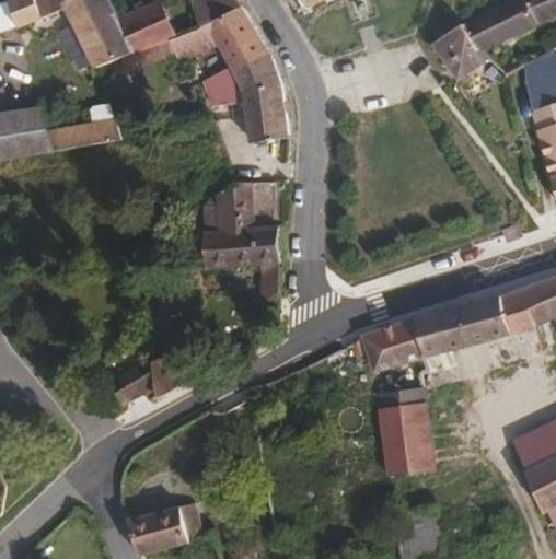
[(62,6),(59,0),(8,0),(13,28),(62,8),(62,6)]
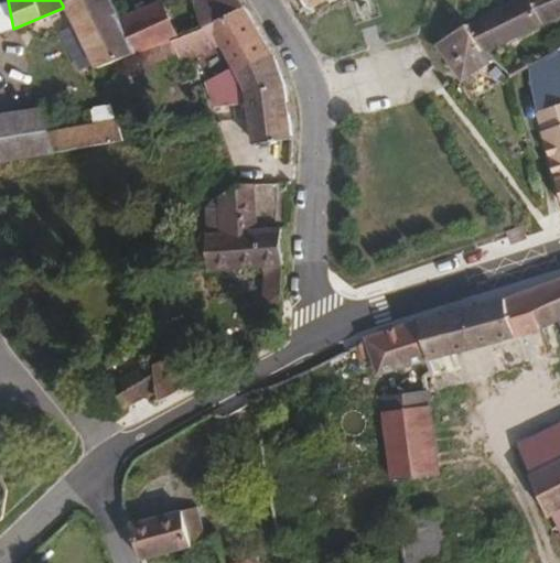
[(115,19),(106,0),(71,0),(63,6),(63,8),(92,67),(131,53),(115,19)]
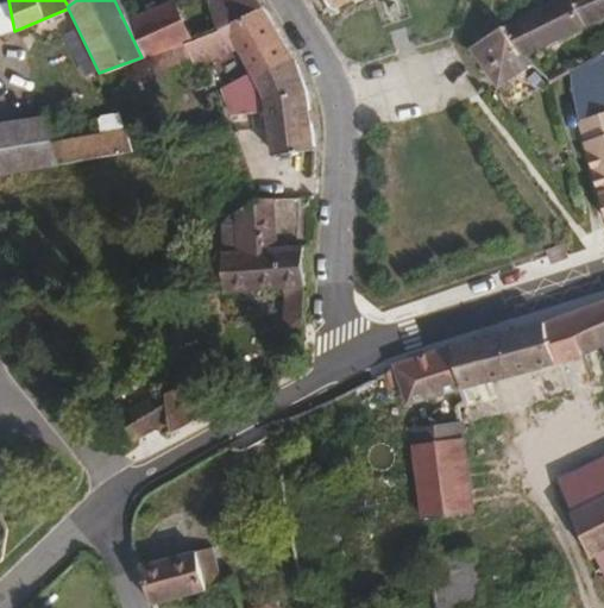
[(216,30),(203,0),(196,0),(174,12),(169,1),(124,20),(142,57),(188,39),(216,30)]
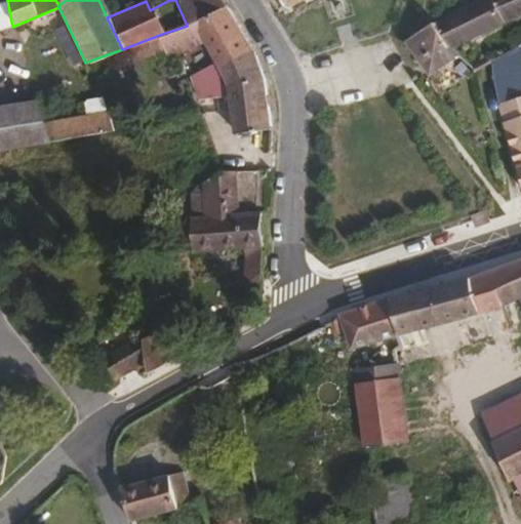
[(223,5),(219,0),(175,0),(187,26),(195,22),(223,5)]
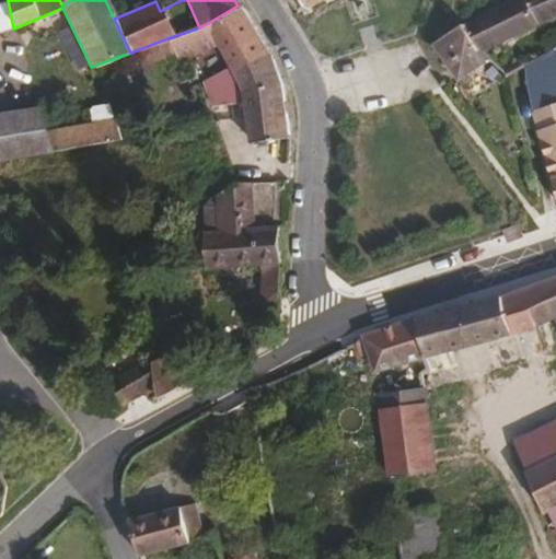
[(289,0),(294,11),(315,0),(289,0)]
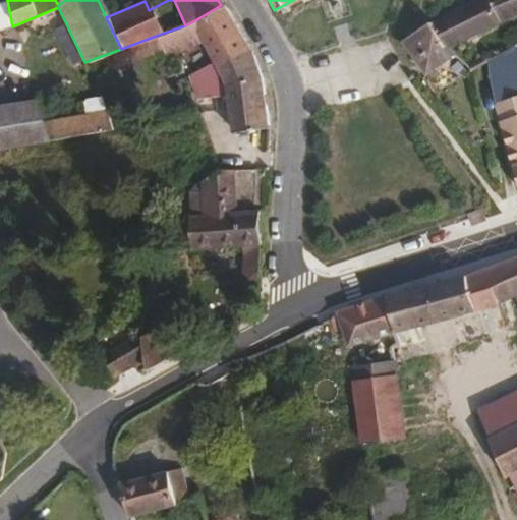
[(445,48),(516,6),(516,0),(474,0),(427,24),(445,48)]
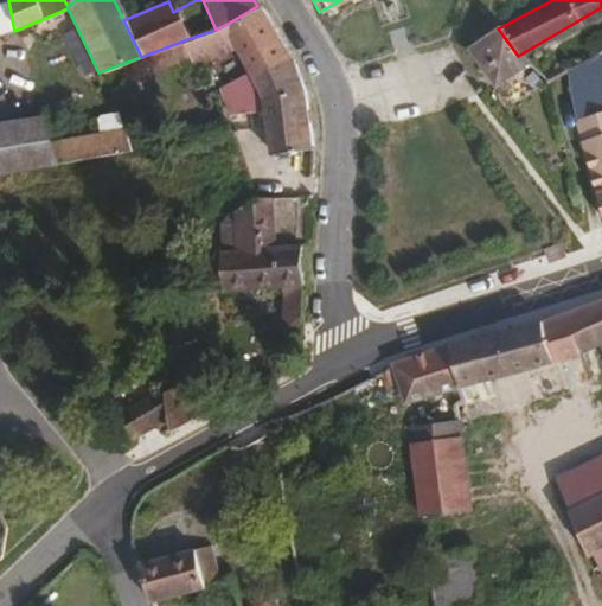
[(289,61),(257,6),(225,25),(216,30),(187,39),(194,56),(231,43),(247,71),(250,77),(289,61)]
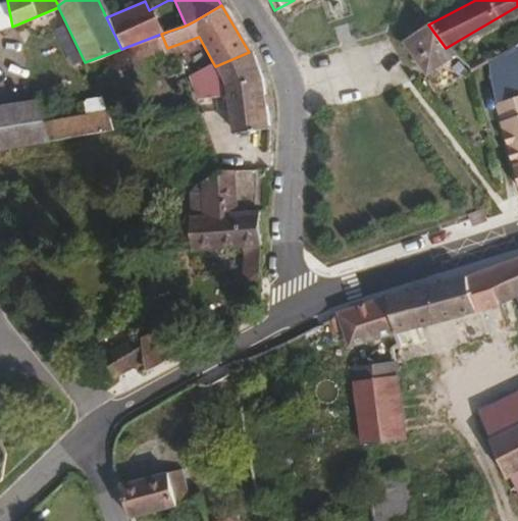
[(446,48),(428,24),(402,42),(424,72),(452,58),(446,48)]
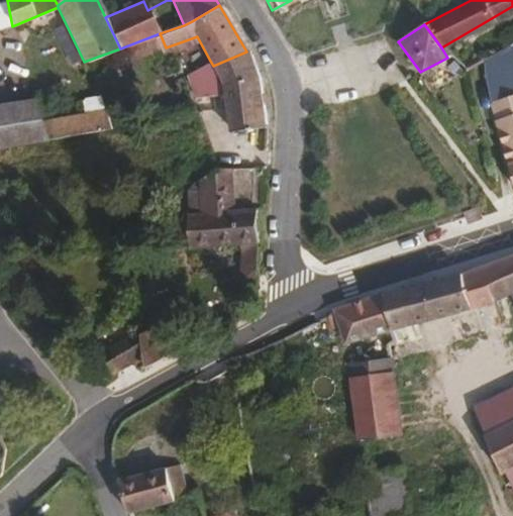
[(264,126),(257,80),(246,52),(213,66),(224,87),(230,132),(264,126)]
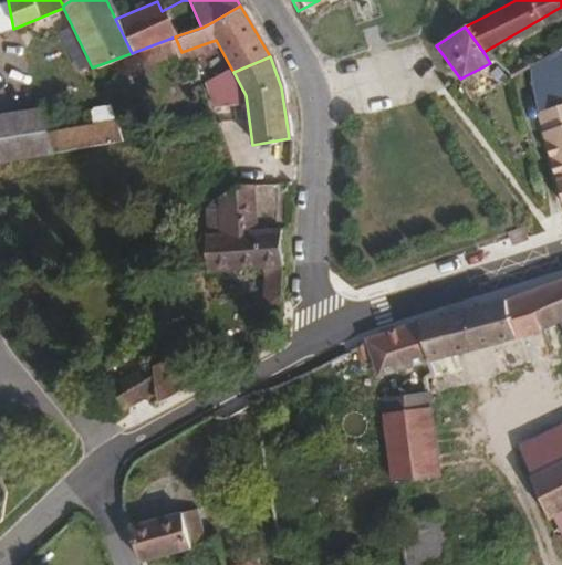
[(246,95),(233,72),(230,66),(216,74),(232,102),(246,95)]
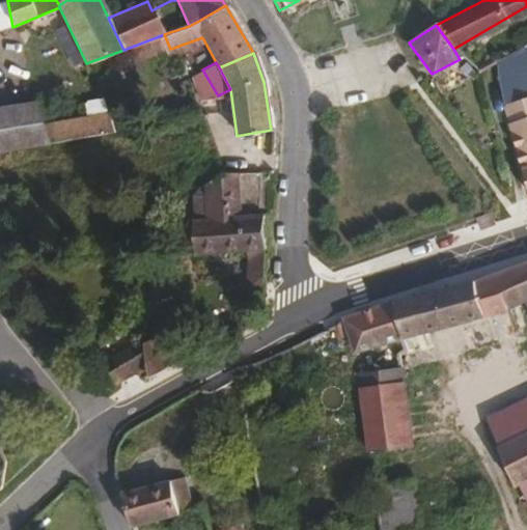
[(0,148),(109,132),(88,68),(40,87),(53,123),(43,127),(34,104),(0,108),(0,148)]
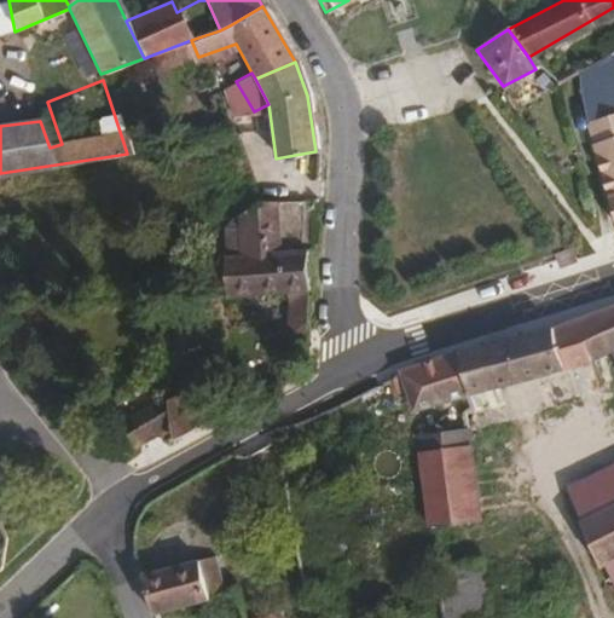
[(62,144),(47,102),(35,107),(40,121),(50,148),(62,144)]
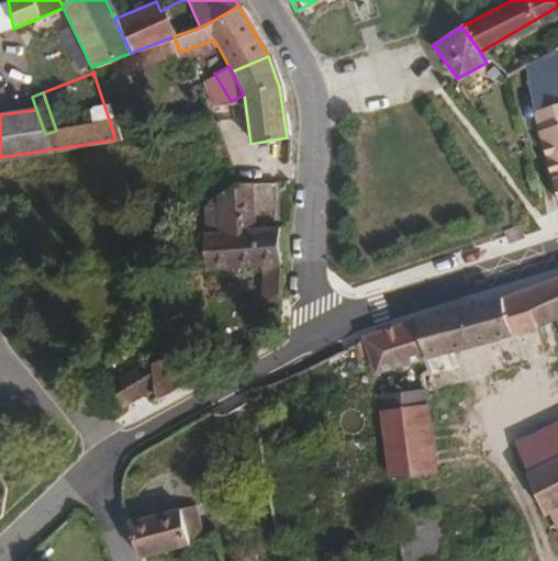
[(557,135),(557,99),(526,110),(537,144),(557,135)]
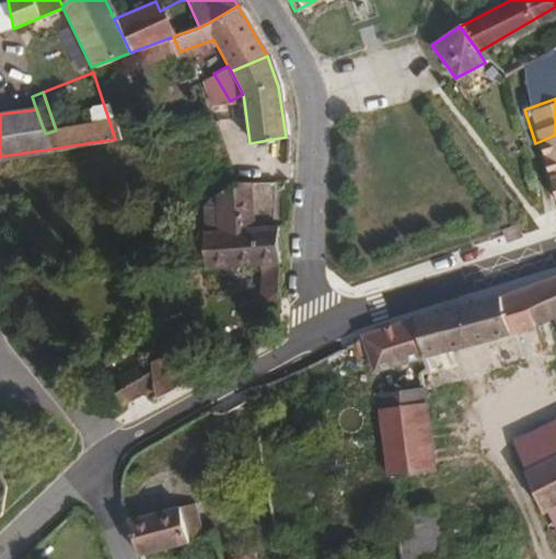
[(555,135),(535,143),(555,206),(555,135)]
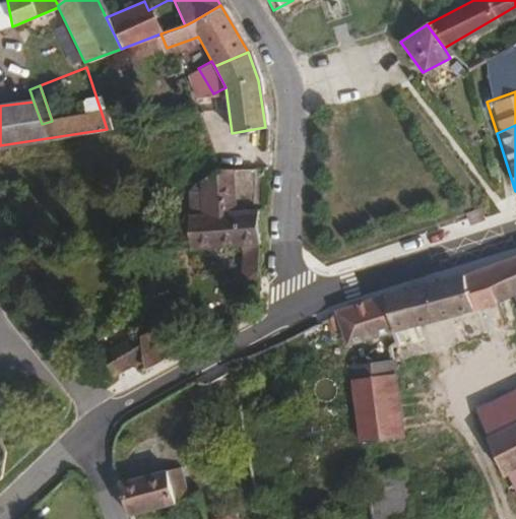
[(259,232),(256,209),(252,209),(255,169),(218,171),(216,199),(198,201),(199,215),(166,218),(171,248),(189,246),(189,252),(242,246),(258,244),(259,232)]
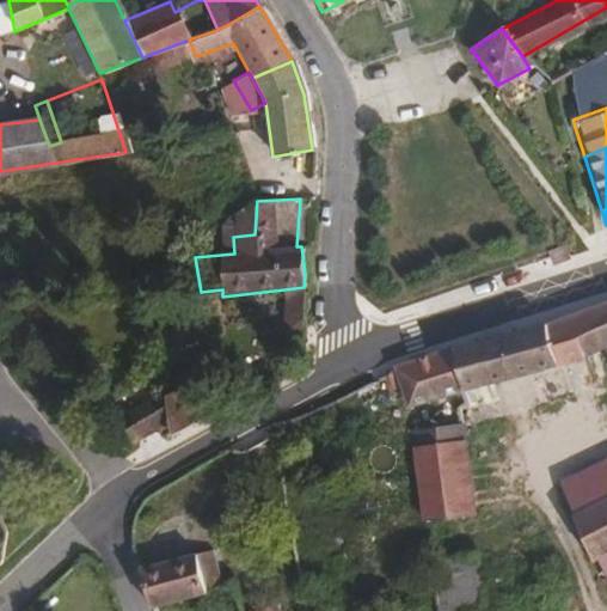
[(562,244),(544,250),(549,264),(566,258),(562,244)]
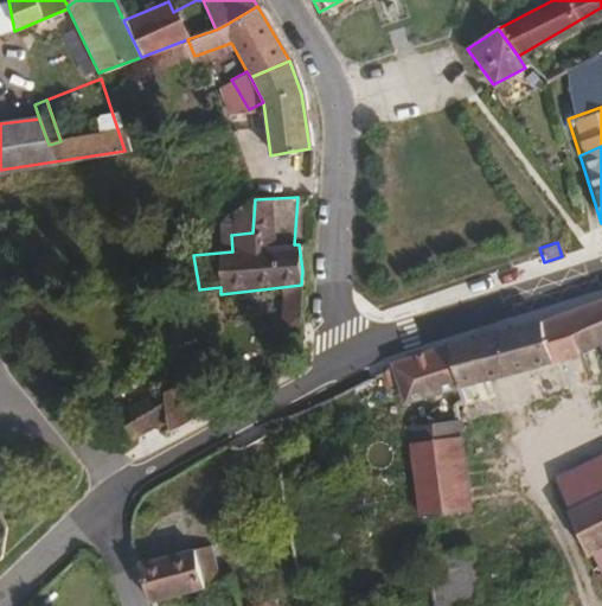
[(300,326),(301,285),(282,287),(280,325),(300,326)]
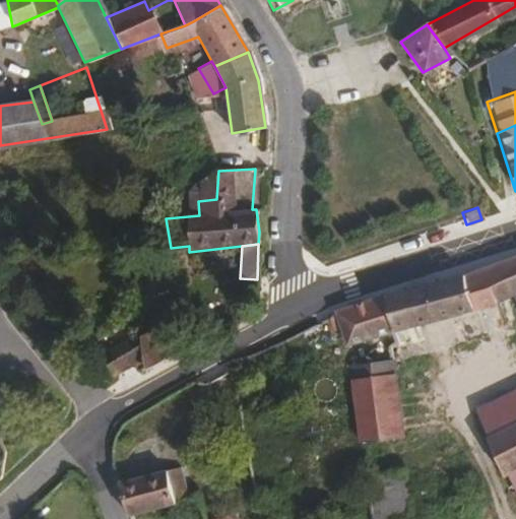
[(515,257),(434,282),(334,313),(346,346),(513,298),(515,302),(515,426),(489,440),(488,440),(502,477),(506,475),(515,470),(515,257)]
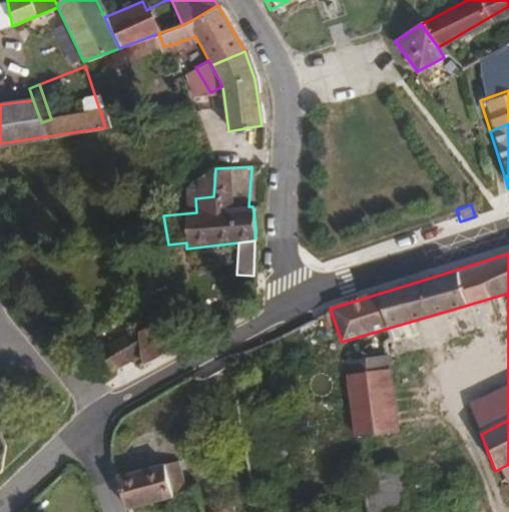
[(172,348),(159,323),(138,333),(136,331),(101,347),(112,365),(132,355),(136,364),(142,361),(144,363),(172,348)]
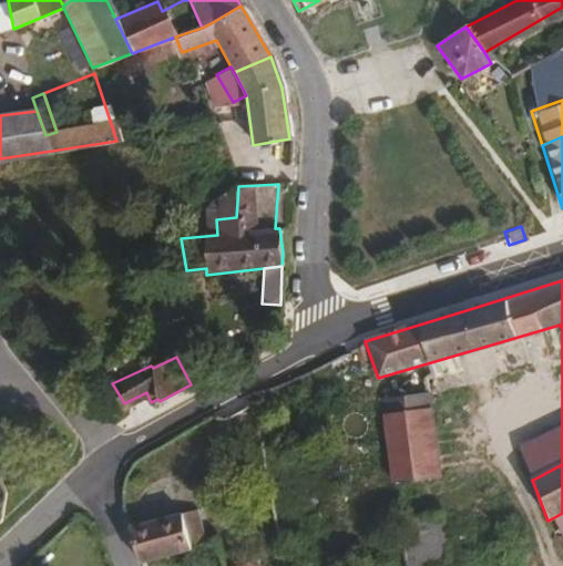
[(432,477),(420,391),(380,397),(391,482),(432,477)]
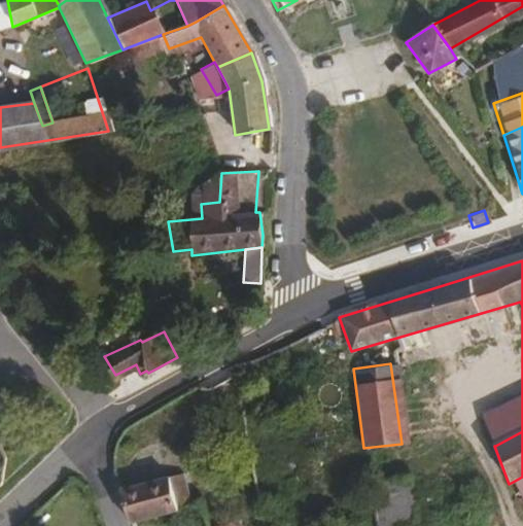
[(495,446),(522,431),(522,404),(484,423),(495,446)]
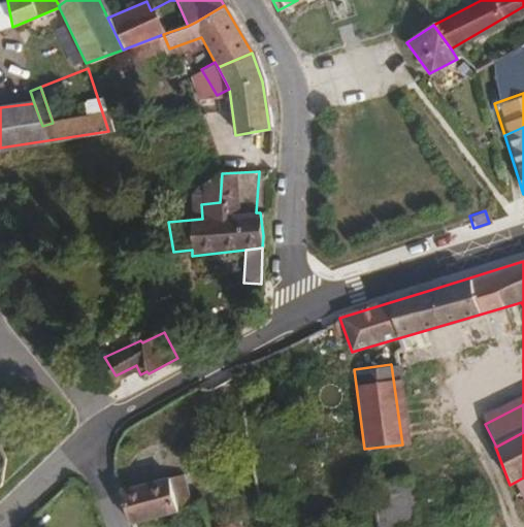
[(189,504),(178,472),(120,490),(127,523),(189,504)]
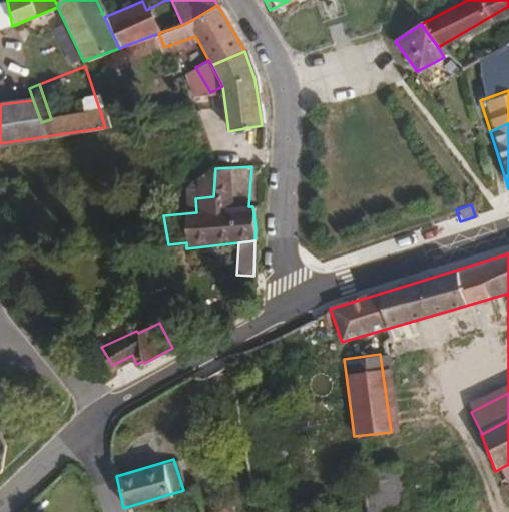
[(508,464),(499,469),(508,486),(508,464)]
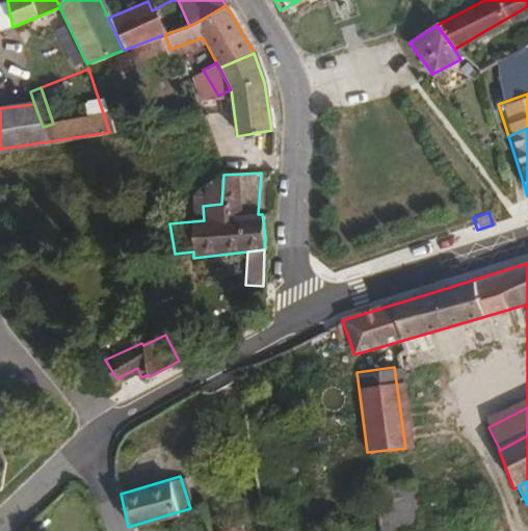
[(416,530),(415,486),(377,487),(378,530),(416,530)]
